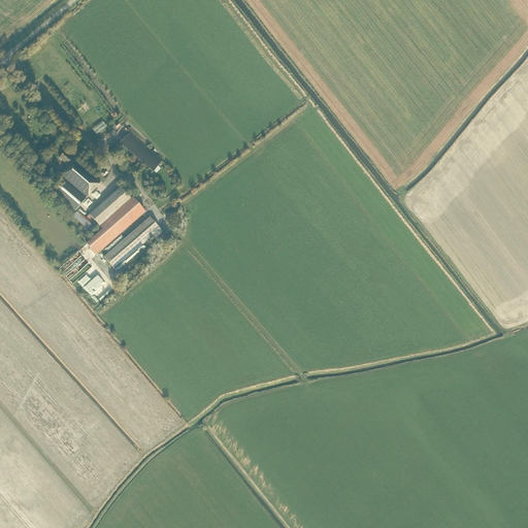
[(104,122),(93,128),(97,134),(107,127),(104,122)]
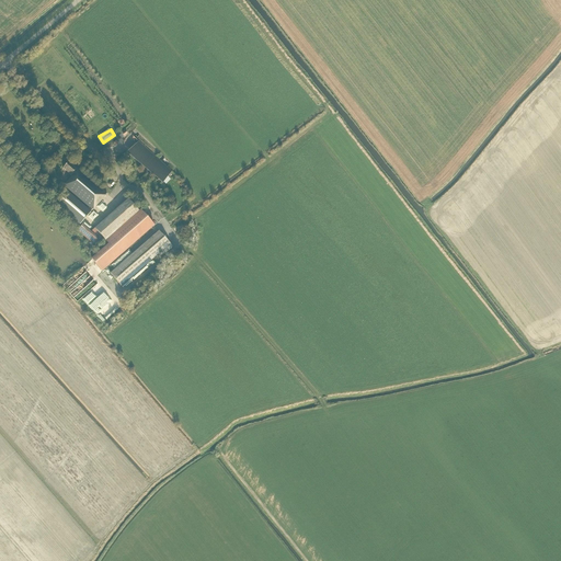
[(171,172),(139,141),(126,153),(162,183),(171,172)]
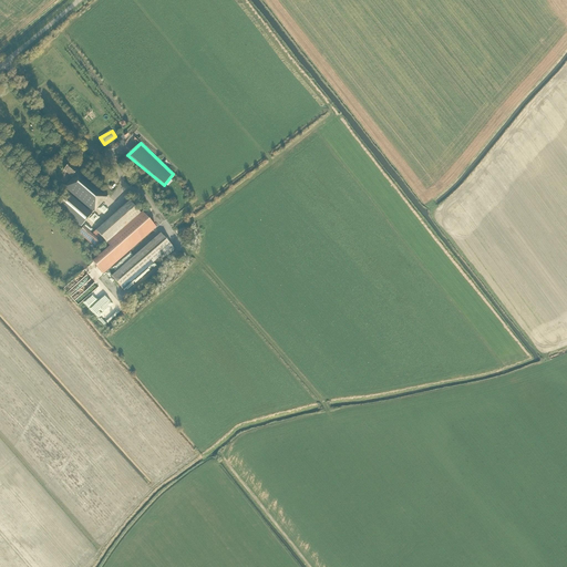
[(92,215),(92,214),(93,213),(107,196),(84,175),(83,176),(69,164),(63,171),(73,178),(64,188),(90,210),(89,212),(69,194),(58,207),(81,227),(92,215)]
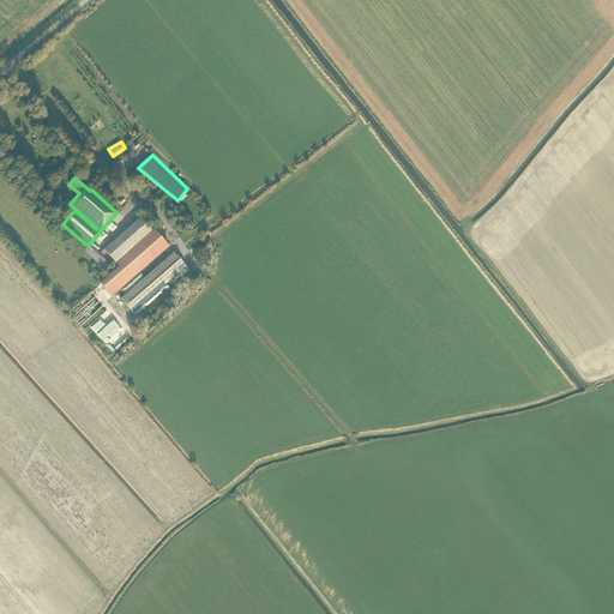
[(140,218),(103,251),(115,264),(151,232),(140,218)]
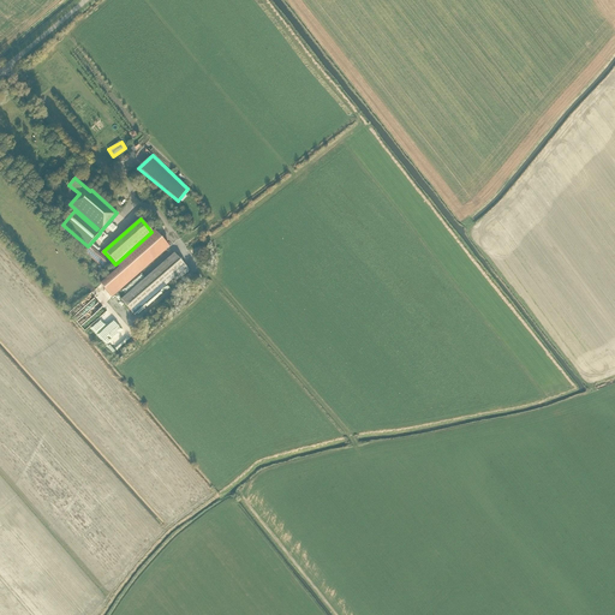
[(113,298),(169,249),(154,231),(151,232),(115,264),(119,268),(101,284),(113,298)]
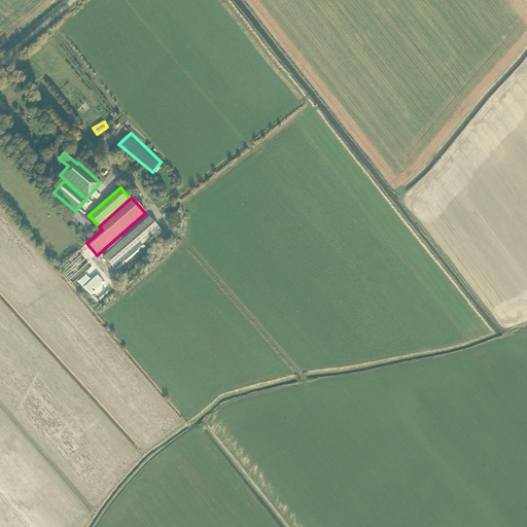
[(72,217),(89,232),(94,225),(77,211),(72,217)]
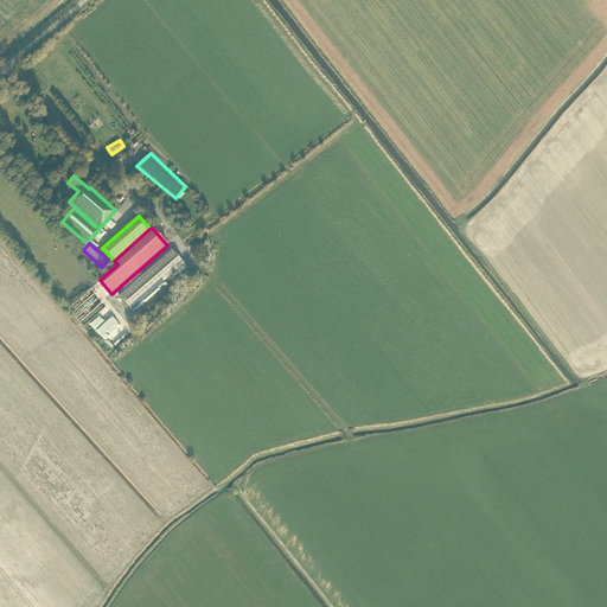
[(178,276),(187,268),(172,250),(119,296),(131,311),(174,273),(178,276)]
